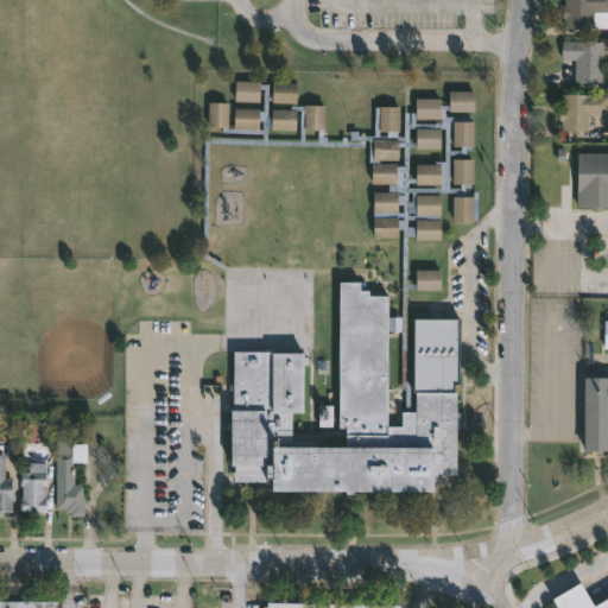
[(607,0),(607,29),(564,29),(562,6),(564,6),(564,0),(607,0)]
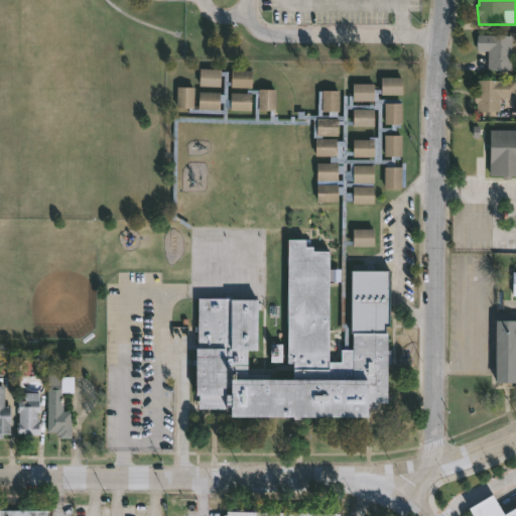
[(511,47),(511,70),(487,69),(488,51),(477,50),(477,34),(512,36),(511,47)]
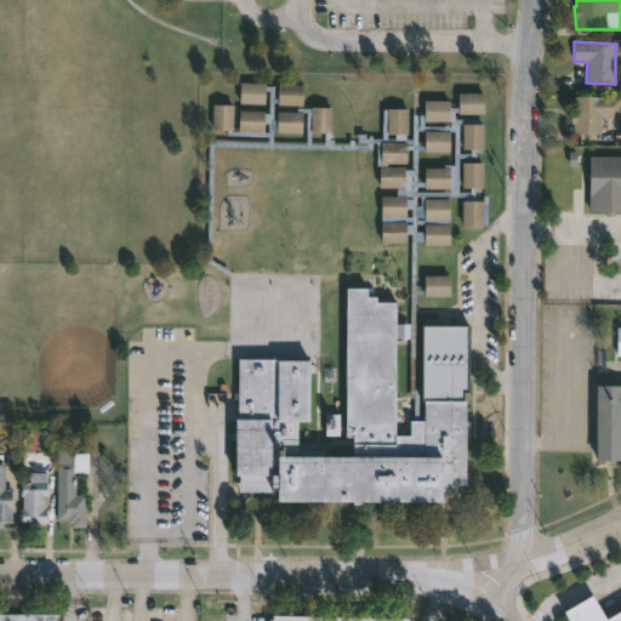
[(273,86),(273,98),(277,98),(277,85),(302,86),(302,107),(277,106),(277,103),(273,103),(273,120),(277,120),(277,113),(296,113),(296,108),(331,108),(330,132),(336,132),(337,97),(355,98),(353,144),(357,144),(357,135),(362,135),(362,98),(381,98),(380,135),(379,135),(379,140),(381,140),(382,110),(387,109),(408,109),(408,135),(405,135),(405,140),(411,140),(412,115),(417,115),(416,126),(419,126),(419,115),(423,115),(423,101),(449,102),(449,108),(457,108),(459,93),(483,93),(483,115),(454,113),(454,120),(480,120),(480,125),(483,125),(483,151),(480,151),(480,154),(476,154),(476,159),(459,159),(457,193),(469,193),(469,189),(461,189),(462,164),(483,164),(483,189),(480,189),(480,193),(474,193),(474,203),(483,203),(483,227),(461,227),(462,201),(463,201),(463,198),(425,197),(425,201),(449,203),(449,221),(448,221),(448,226),(449,226),(449,246),(422,246),(422,243),(415,243),(415,263),(425,263),(425,250),(449,250),(448,269),(415,268),(414,291),(423,291),(425,277),(450,277),(449,297),(423,297),(423,295),(415,295),(412,393),(421,394),(422,328),(440,328),(440,320),(450,320),(449,328),(468,328),(467,394),(462,394),(462,403),(466,403),(466,422),(469,422),(468,439),(466,439),(465,486),(453,486),(453,493),(442,493),(442,506),(275,503),(277,494),(237,493),(238,478),(233,478),(238,360),(269,362),(271,355),(278,357),(278,362),(308,363),(308,366),(313,366),(313,374),(309,374),(308,423),(297,423),(296,451),(323,453),(323,459),(352,460),(352,439),(343,439),(347,289),(366,290),(366,298),(376,298),(375,305),(397,305),(393,437),(409,438),(410,422),(412,422),(414,399),(408,399),(411,255),(405,255),(404,269),(381,268),(382,250),(410,250),(410,235),(406,234),(406,244),(380,244),(381,222),(405,223),(405,226),(411,226),(411,210),(405,210),(405,218),(380,217),(381,197),(396,197),(396,189),(381,189),(381,166),(376,166),(377,143),(372,143),(371,151),(214,146),(210,260),(229,272),(227,277),(205,262),(208,141),(267,143),(268,137),(226,136),(226,131),(211,130),(212,104),(233,106),(232,131),(238,131),(238,110),(263,112),(263,114),(268,114),(268,91),(265,91),(263,106),(239,104),(239,84),(265,84),(265,86),(273,86)]
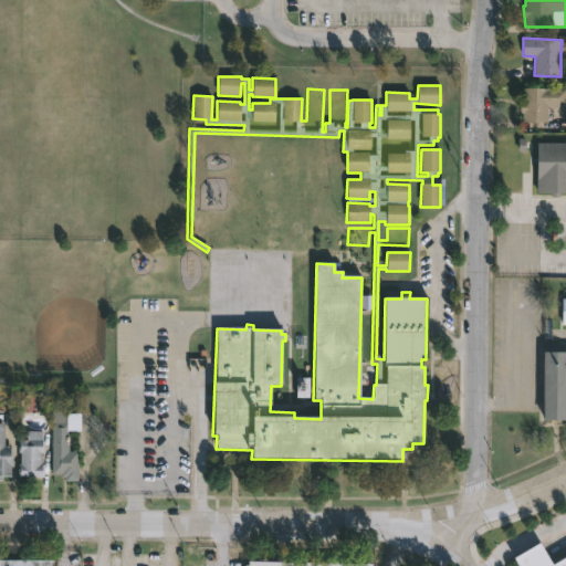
[(565,107),(548,107),(548,122),(522,122),(522,113),(521,113),(521,102),(523,102),(523,88),(565,88),(565,107)]
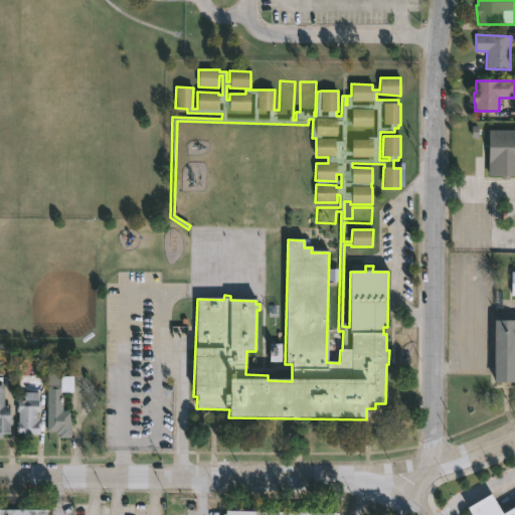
[(514,175),(509,175),(509,179),(501,179),(502,176),(488,176),(489,130),(514,130),(514,175)]
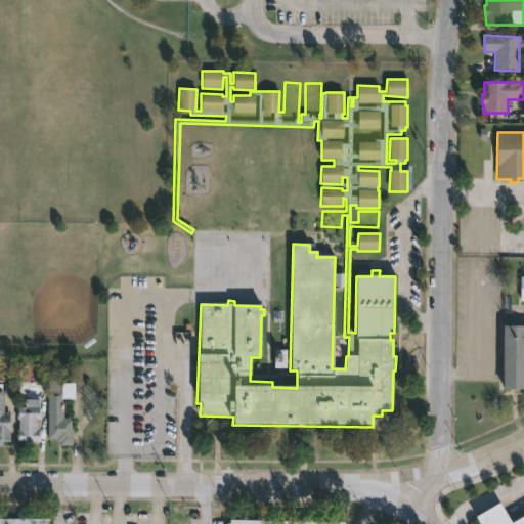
[(523,276),(523,390),(503,390),(504,317),(518,317),(518,321),(523,321),(523,300),(519,300),(519,276),(523,276)]
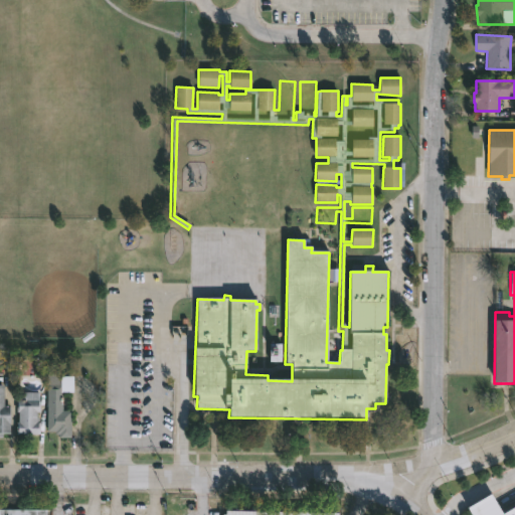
[(61,392),(61,410),(70,410),(70,438),(57,438),(57,435),(53,435),(53,432),(46,432),(46,373),(61,374),(61,392)]
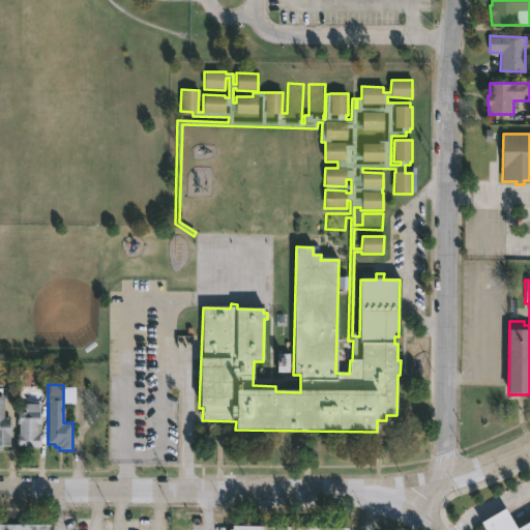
[(3,408),(3,418),(11,418),(11,429),(9,428),(9,446),(2,446),(2,450),(0,450),(0,396),(3,396),(3,408)]
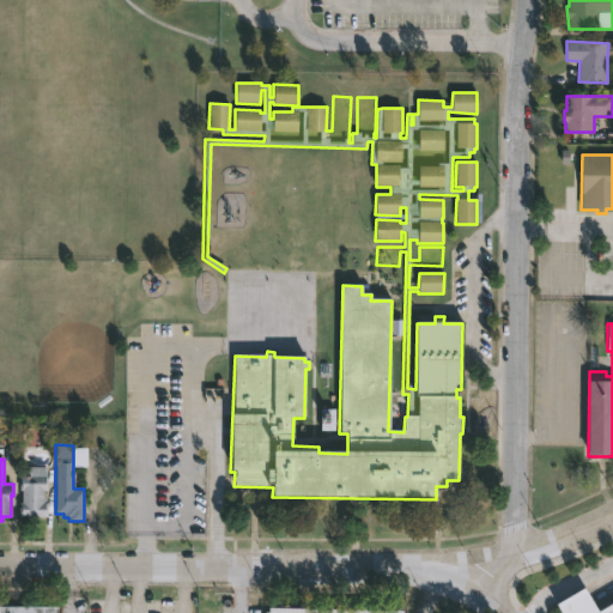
[(46,468),(47,491),(43,491),(42,498),(47,498),(46,517),(34,517),(32,520),(28,520),(28,517),(19,517),(20,491),(19,491),(19,475),(20,475),(20,467),(46,468)]
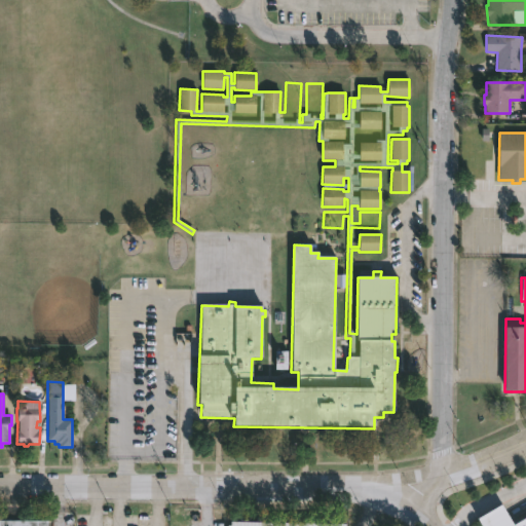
[(525,525),(485,525),(484,523),(509,508),(519,525),(521,525),(525,523),(525,525)]
